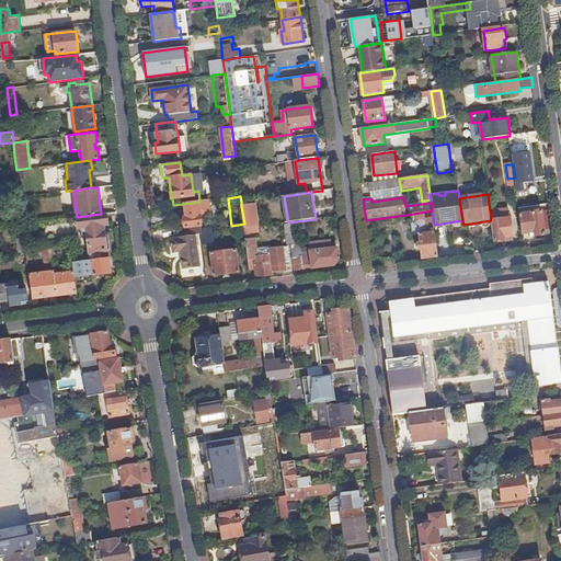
[(185,228),(202,227),(201,215),(209,214),(208,201),(199,202),(184,204),(186,217),(184,217),(185,228)]
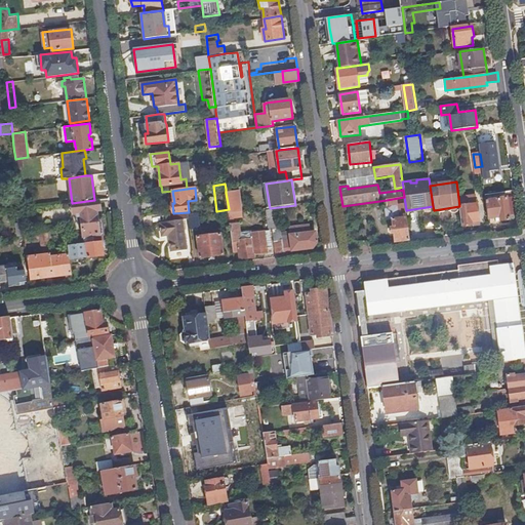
[(229,213),(241,211),(238,191),(226,193),(229,209),(229,213)]
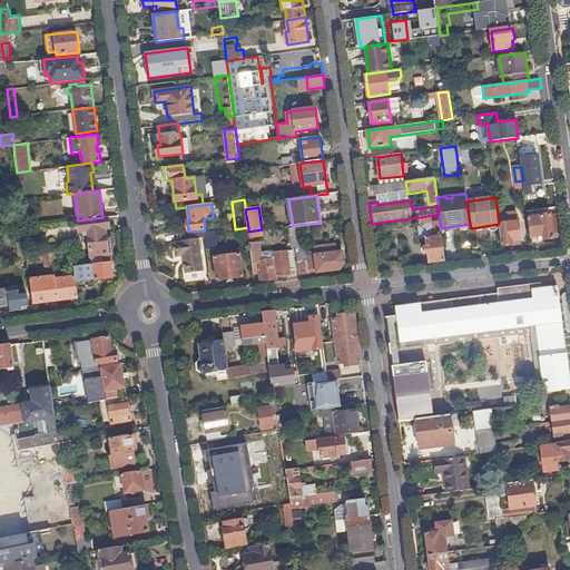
[(512,214),(498,215),(499,224),(502,246),(514,244),(513,242),(521,241),(518,217),(513,217),(512,214)]
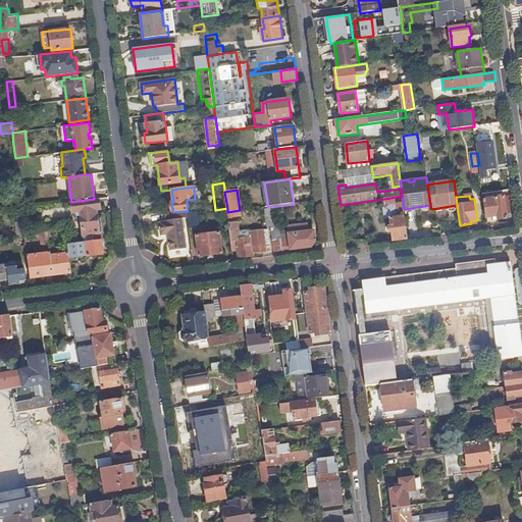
[(389,218),(393,242),(408,240),(404,209),(403,202),(397,203),(396,197),(384,199),(385,205),(382,206),(384,219),(389,218)]
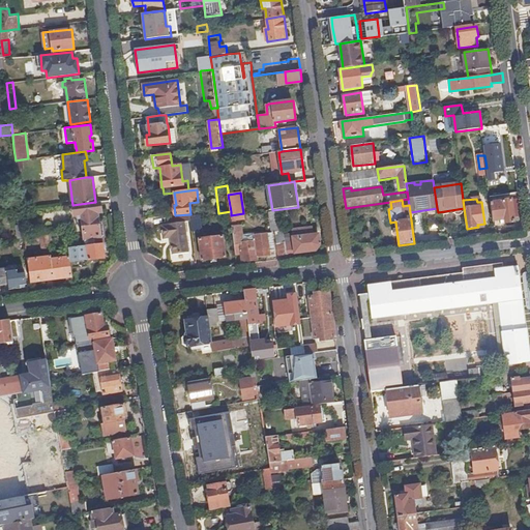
[(512,200),(492,203),(494,222),(506,219),(506,224),(516,223),(512,200)]
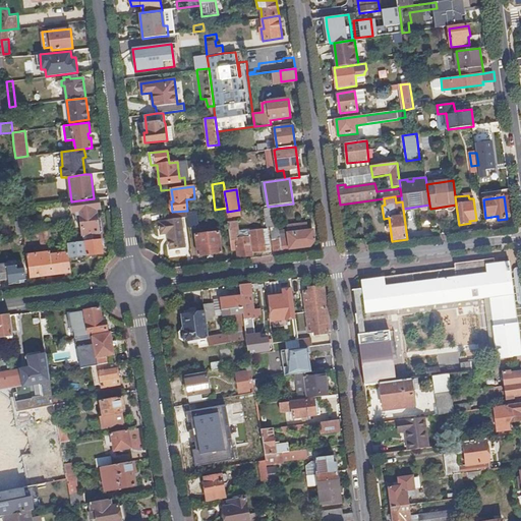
[(79,214),(83,241),(101,239),(102,239),(102,233),(103,233),(101,218),(97,218),(96,210),(100,209),(98,198),(94,198),(71,201),(72,213),(76,212),(76,215),(79,214)]
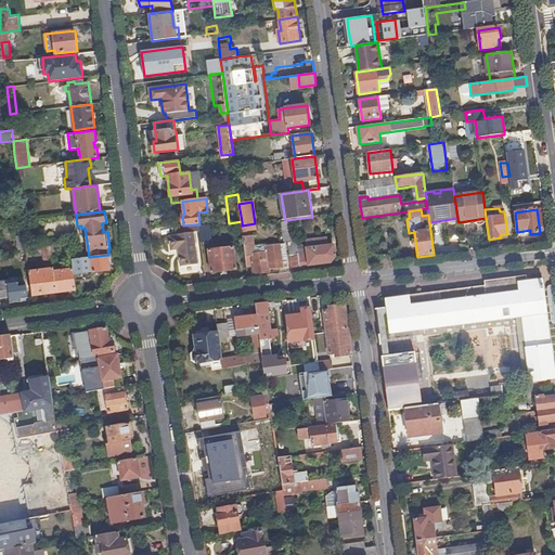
[(297,245),(294,221),(283,222),(285,242),(288,242),(293,272),(301,271),(297,245)]
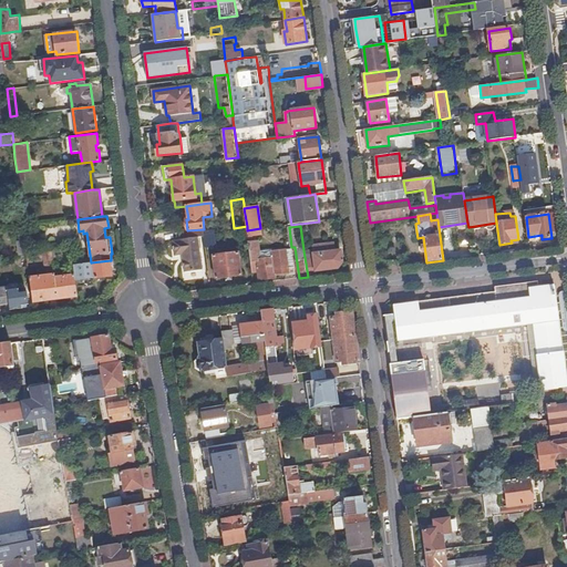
[(247,230),(248,240),(251,239),(251,236),(263,234),(263,228),(260,228),(247,230)]
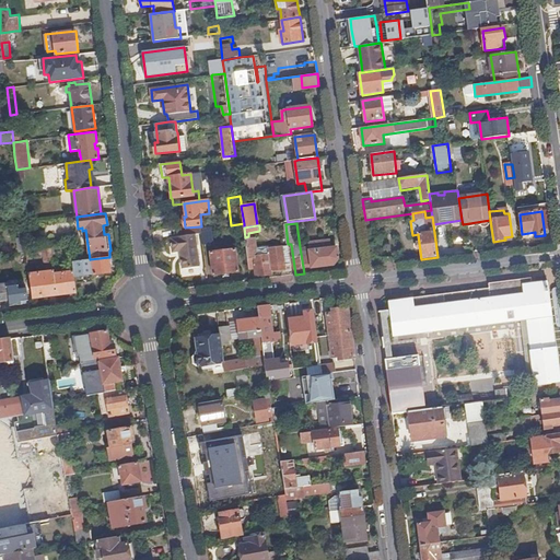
[(201,229),(202,234),(203,243),(211,242),(210,237),(214,236),(213,231),(209,231),(209,228),(201,229)]
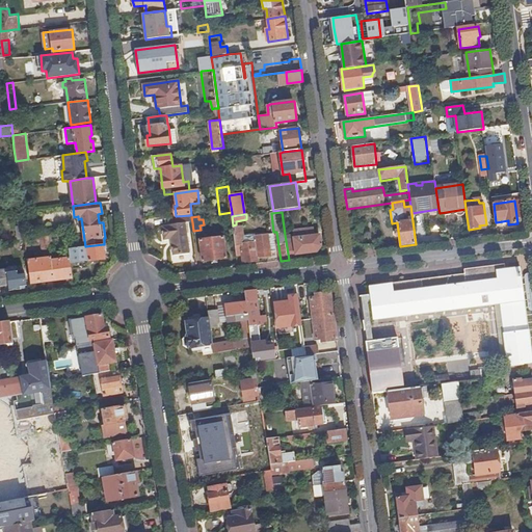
[(189,254),(185,223),(170,224),(170,225),(170,227),(163,227),(164,239),(171,239),(174,238),(175,243),(173,244),(174,256),(189,254)]
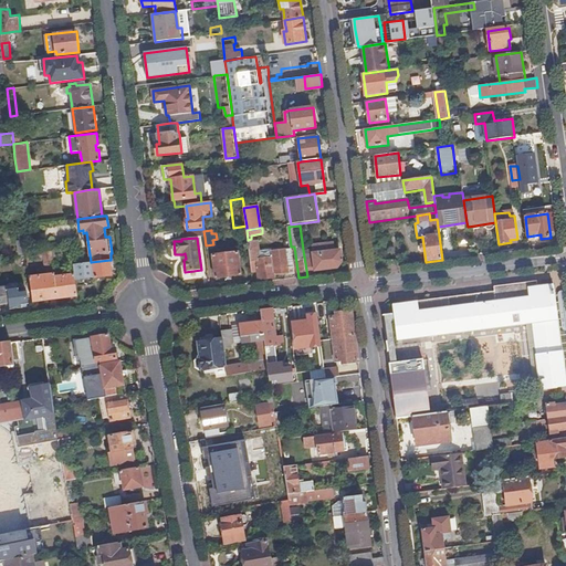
[(258,241),(249,242),(252,272),(258,272),(259,280),(275,278),(275,274),(289,272),(289,270),(293,270),(291,250),(272,252),(273,259),(260,260),(258,241)]
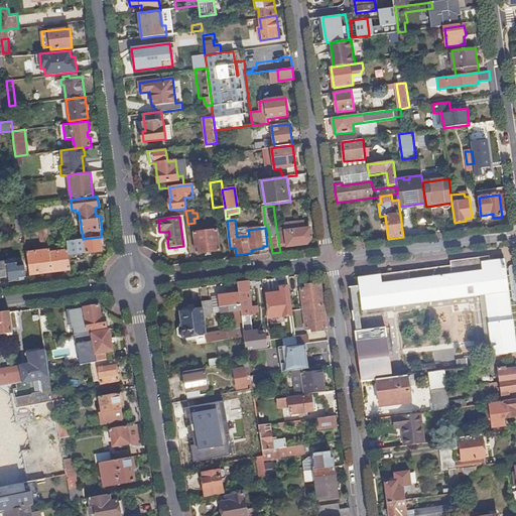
[(16,221),(17,233),(24,232),(24,227),(19,228),(18,221),(16,221)]
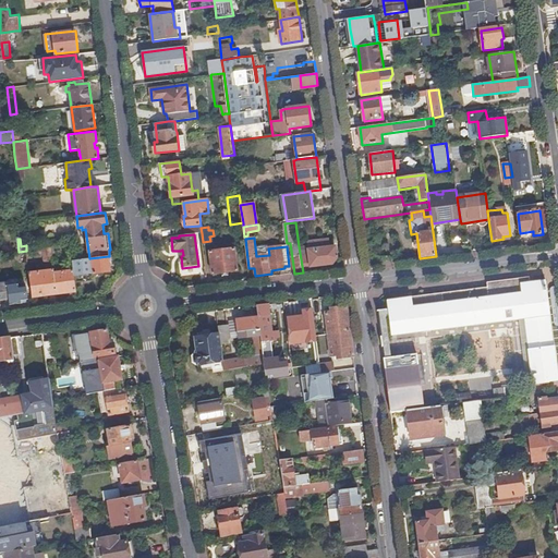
[(307,245),(299,246),(303,273),(312,271),(311,267),(334,264),(337,258),(336,246),(325,249),(324,241),(307,243),(307,245)]
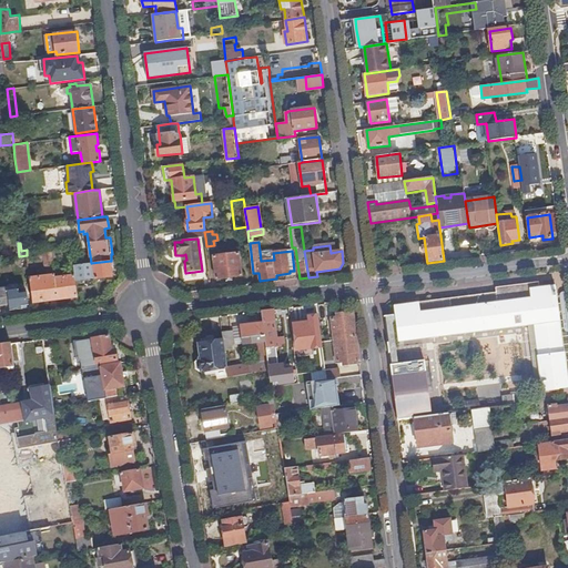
[(42,253),(43,259),(44,266),(52,265),(51,252),(42,253)]
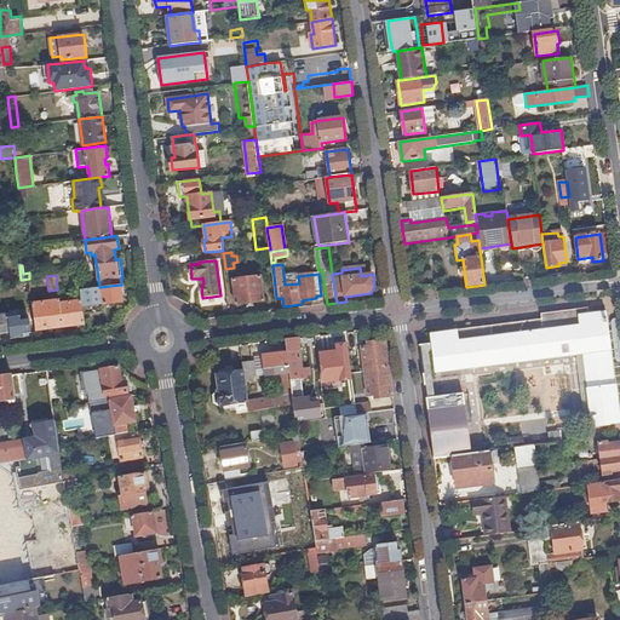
[(264,302),(260,276),(233,281),(236,305),(264,302)]
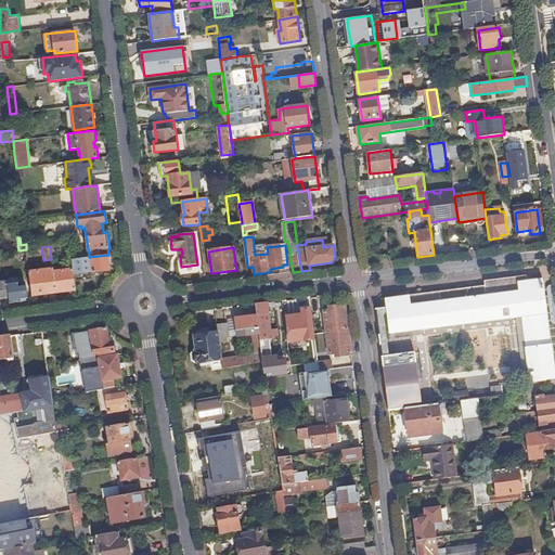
[(72,269),(73,274),(110,270),(107,255),(89,257),(71,259),(72,269)]
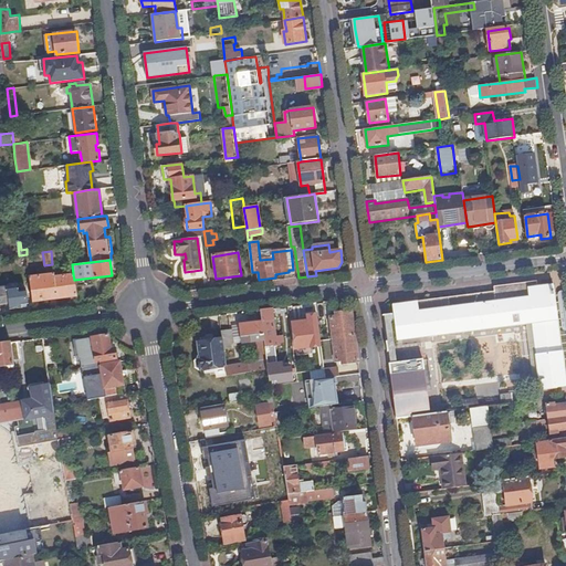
[(54,273),(30,276),(33,302),(76,295),(74,280),(73,274),(62,275),(61,272),(59,273),(60,275),(54,276),(54,273)]
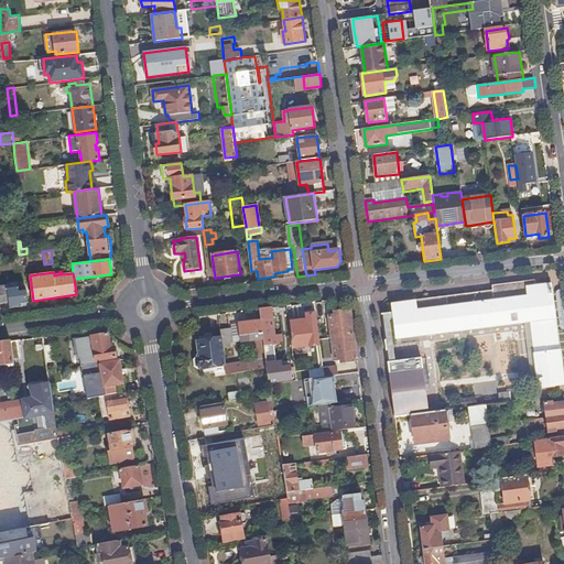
[(553,302),(552,284),(535,286),(529,286),(494,291),(402,303),(402,304),(391,305),(392,314),(393,321),(396,339),(505,326),(530,323),(538,389),(563,386),(554,311),(557,311),(560,310),(559,302),(556,302),(553,302)]
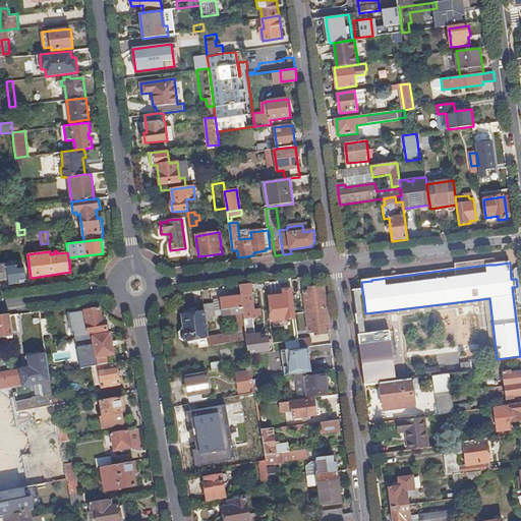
[(6,266),(9,284),(19,283),(19,280),(25,279),(24,268),(17,268),(17,264),(6,266)]
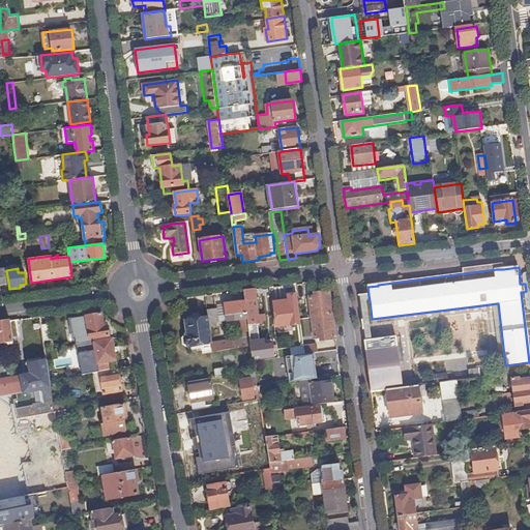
[(258,321),(257,310),(259,310),(259,307),(257,307),(256,300),(257,300),(255,289),(243,291),(244,302),(247,323),(258,321)]
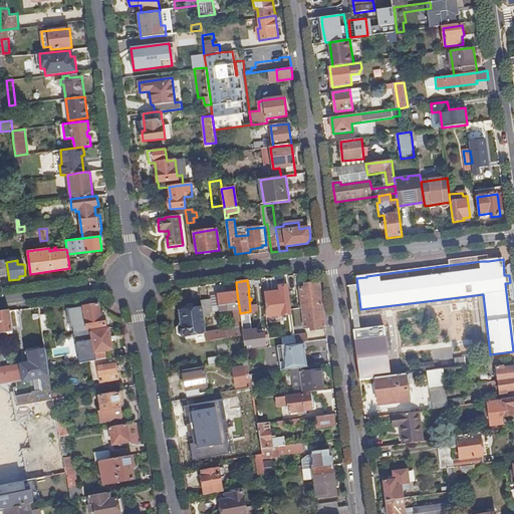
[(322,306),(319,283),(308,284),(308,287),(300,288),(302,308),(322,306)]
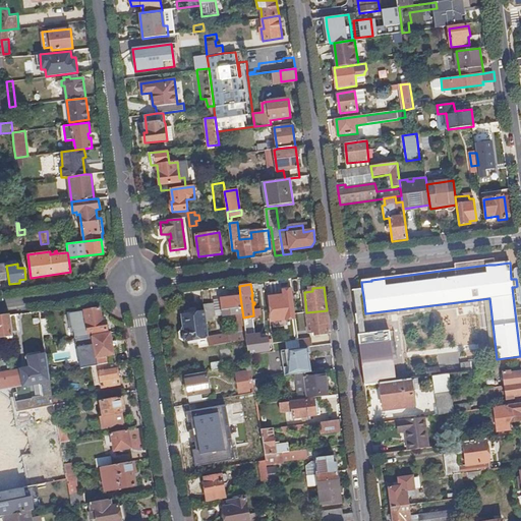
[(294,314),(291,290),(282,291),(282,294),(279,294),(279,296),(269,297),(271,310),(281,309),(281,313),(286,313),(287,317),(290,317),(290,320),(294,319),(294,314)]
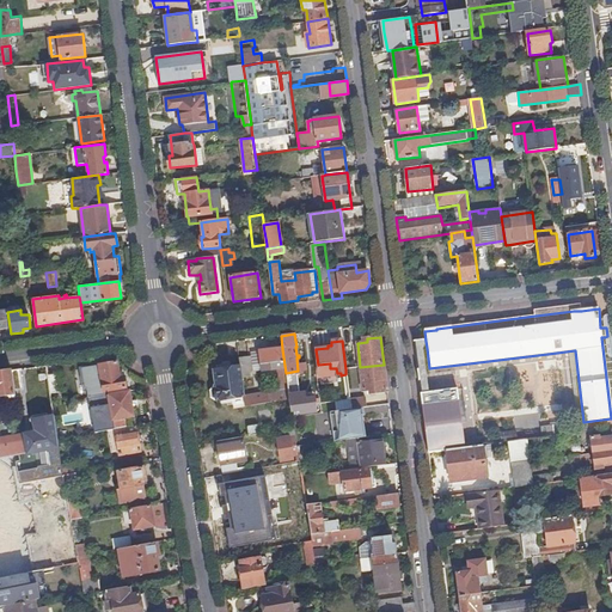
[(421,396),(429,395),(422,348),(427,348),(426,341),(414,342),(421,396)]
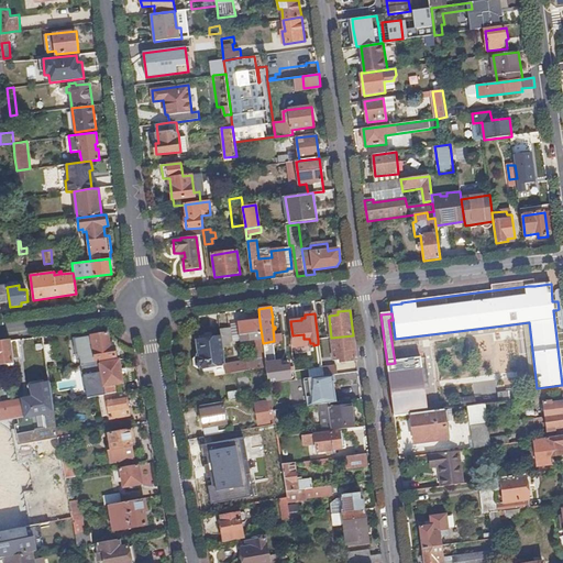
[(266,367),(264,346),(263,343),(260,321),(238,323),(240,341),(250,340),(249,334),(254,333),(257,360),(224,365),(225,375),(265,367),(266,367)]
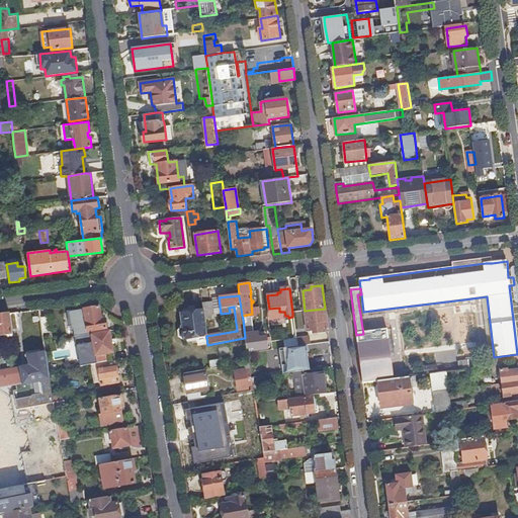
[(213,315),(212,301),(202,304),(203,310),(204,317),(213,315)]
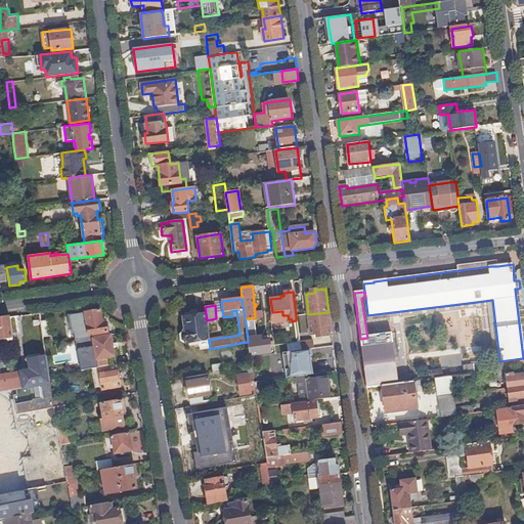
[(107,333),(105,323),(102,323),(99,310),(85,313),(89,336),(107,333)]
